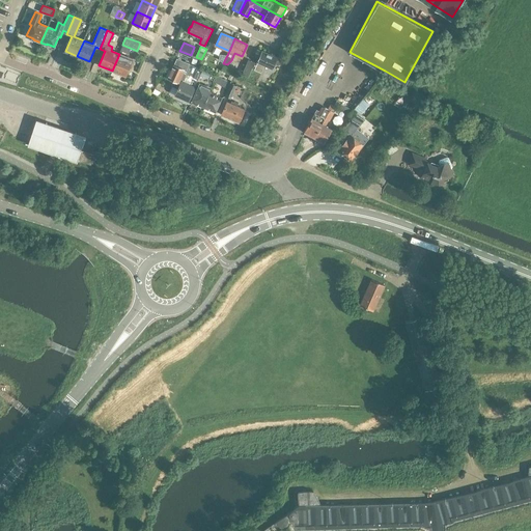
[(242,74),(248,77),(252,67),(261,72),(264,65),(272,68),(277,57),(262,51),(261,51),(257,49),(254,54),(259,56),(256,63),(249,59),(242,74)]
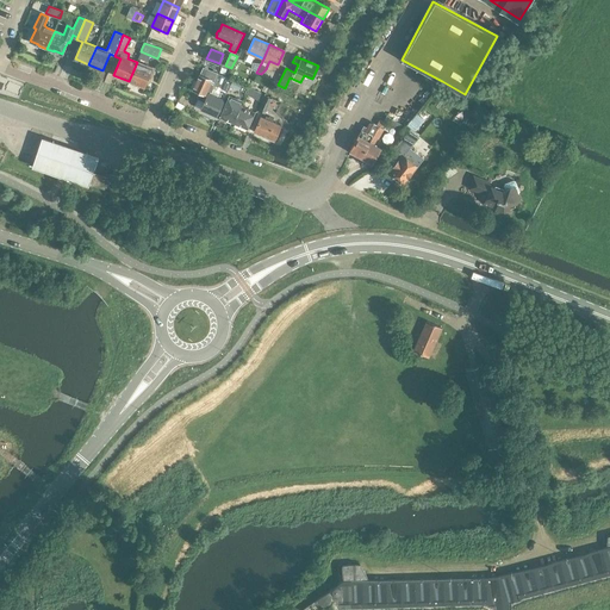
[(137,62),(129,81),(144,87),(153,68),(137,62)]
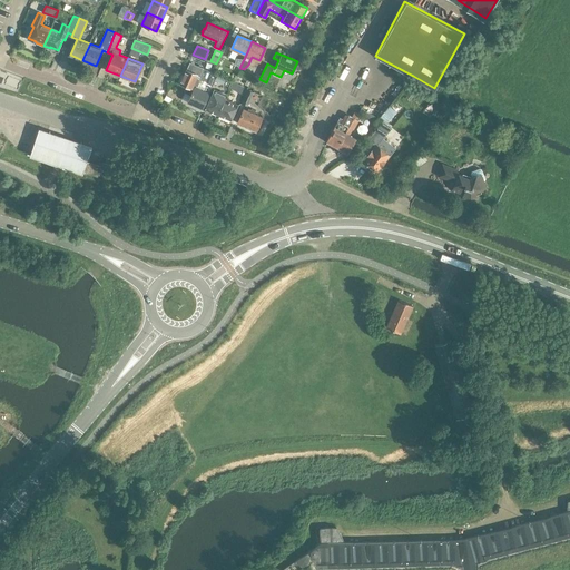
[(192,89),(193,86),(197,87),(200,80),(196,78),(197,75),(199,76),(203,68),(189,62),(187,70),(186,69),(180,84),(192,89)]
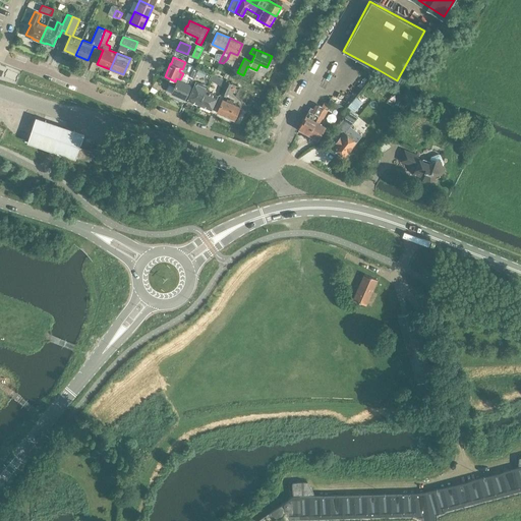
[(198,68),(193,66),(188,75),(194,78),(198,68)]
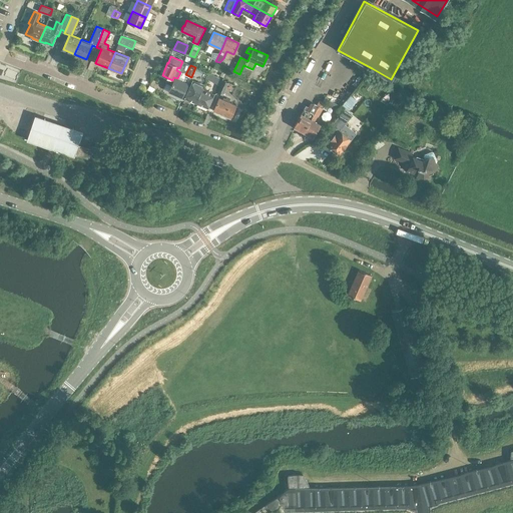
[(204,70),(196,66),(193,73),(201,76),(204,70)]
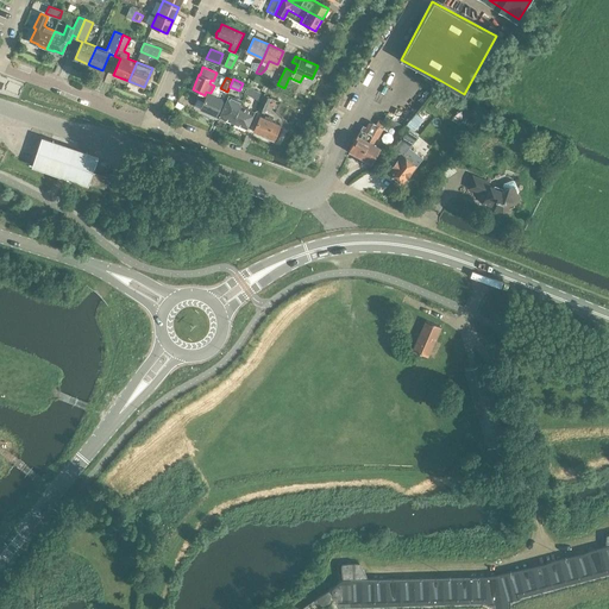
[(261,93),(249,87),(245,94),(258,100),(261,93)]
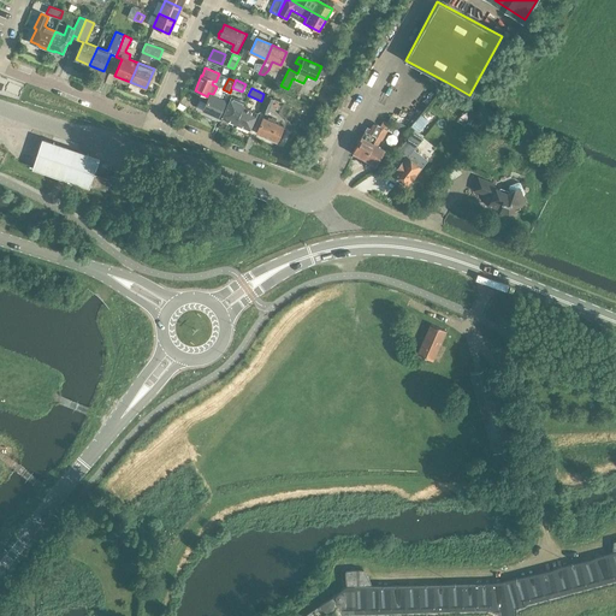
[(219,117),(225,101),(211,95),(203,110),(219,117)]
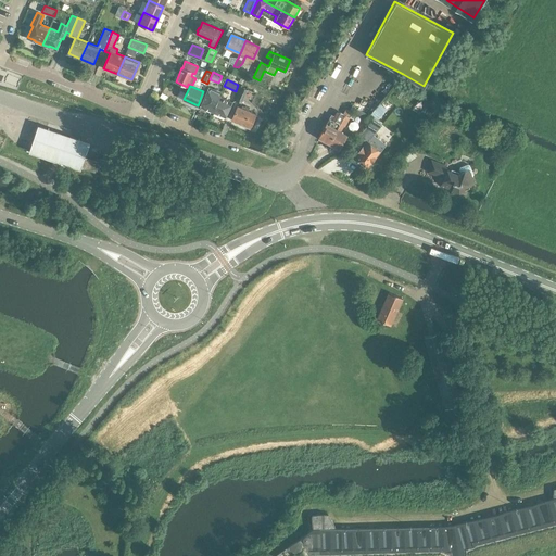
[(236,100),(241,103),(248,89),(241,87),(236,100)]
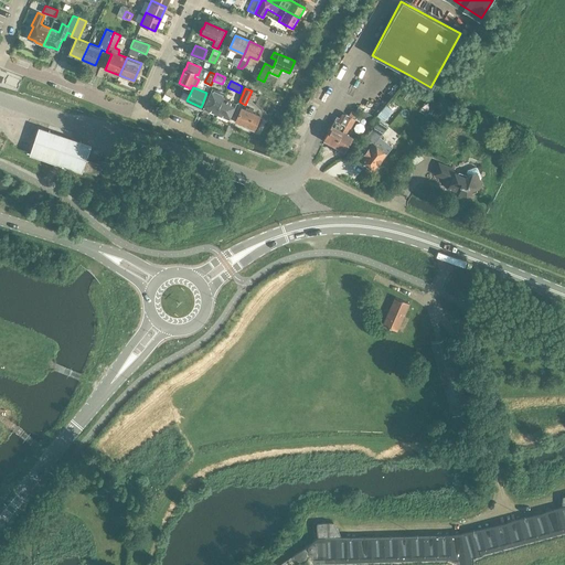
[(211,93),(204,108),(216,114),(223,98),(224,94),(223,94),(224,93),(221,91),(220,93),(212,89),(211,93)]
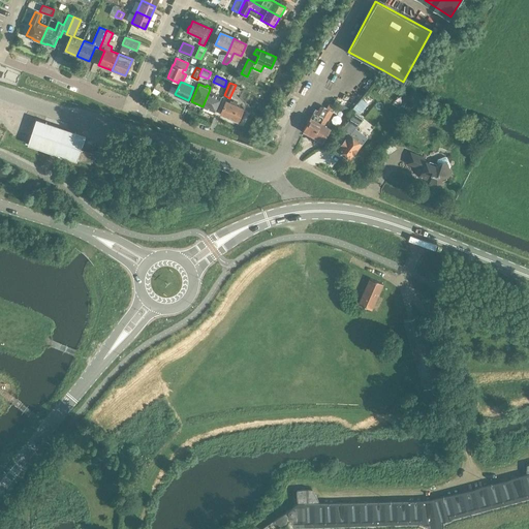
[(209,92),(203,106),(204,106),(211,110),(214,112),(219,100),(220,97),(209,92)]
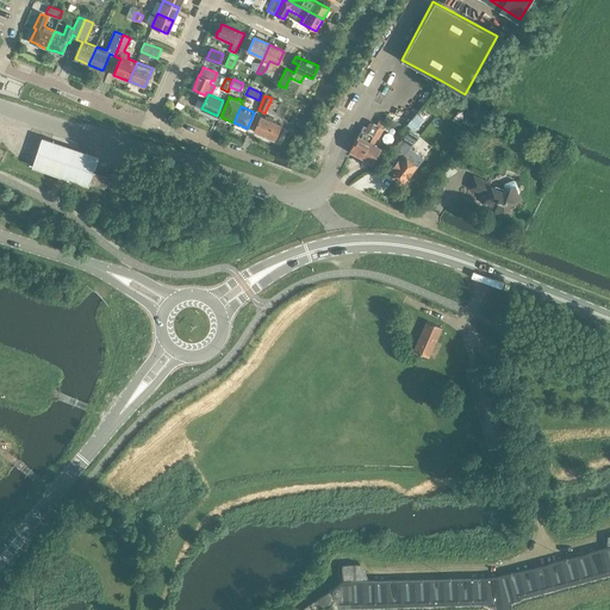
[(417,129),(425,118),(417,112),(410,123),(417,129)]
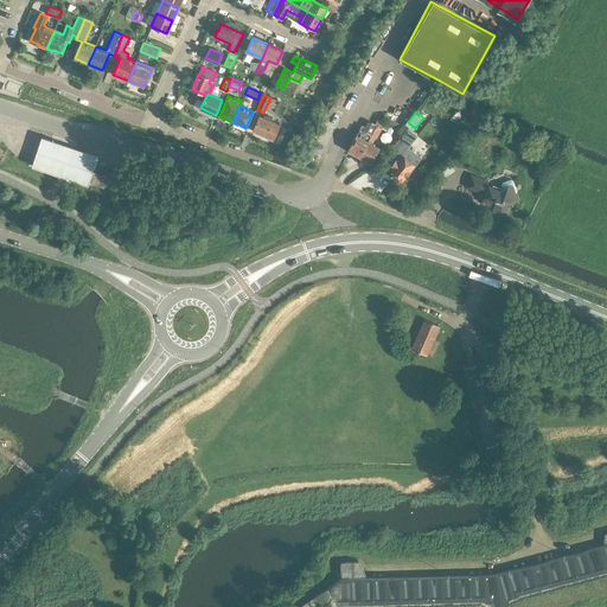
[(279,125),(260,116),(253,131),(273,140),(279,125)]
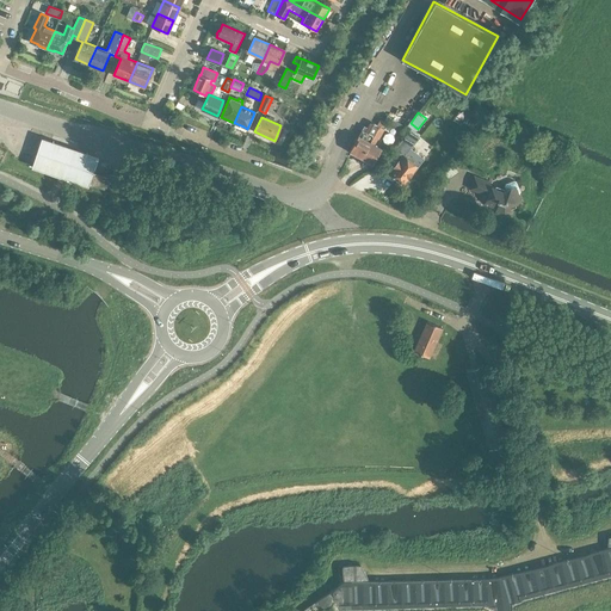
[(362,158),(380,127),(375,124),(370,123),(368,128),(364,125),(350,152),(362,158)]
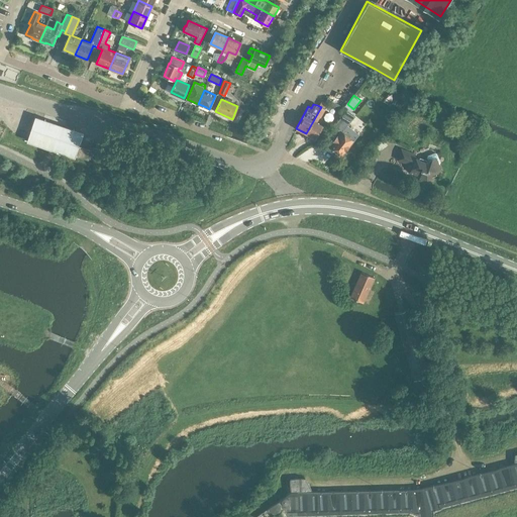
[(321,107),(306,133),(315,139),(323,125),(316,122),(319,117),(320,117),(325,109),(321,107)]
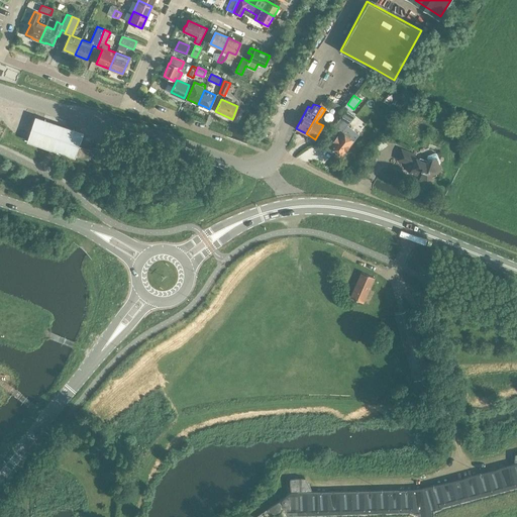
[(334,143),(331,146),(334,149),(334,151),(336,153),(338,152),(341,156),(353,140),(352,140),(357,134),(346,125),(354,115),(347,109),(334,125),(341,131),(332,141),(334,143)]
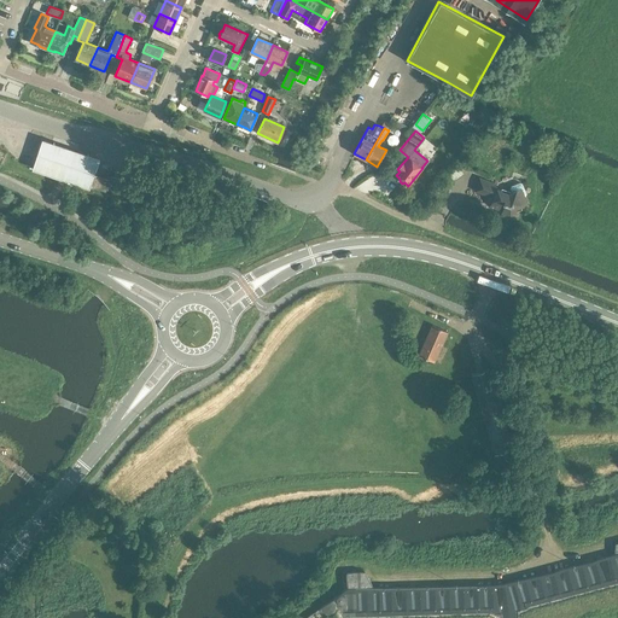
[(101,157),(44,138),(39,151),(33,169),(91,188),(97,169),(101,157)]
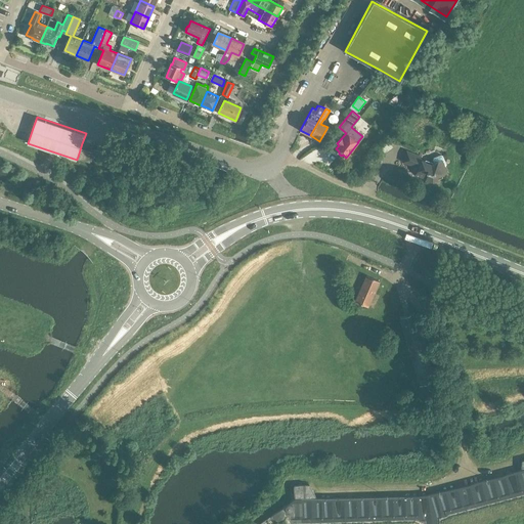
[(91,159),(98,162),(102,151),(93,148),(92,153),(82,148),(78,159),(90,163),(91,159)]
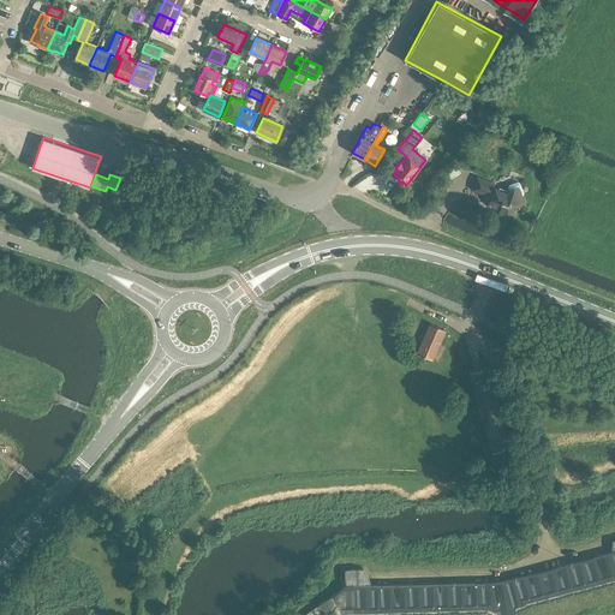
[(477,177),(472,189),(484,193),(487,195),(489,193),(493,195),(489,204),(501,209),(499,214),(508,218),(515,214),(512,207),(525,202),(523,196),(524,192),(519,183),(518,181),(509,186),(508,187),(509,191),(507,192),(495,187),(493,183),(477,177)]
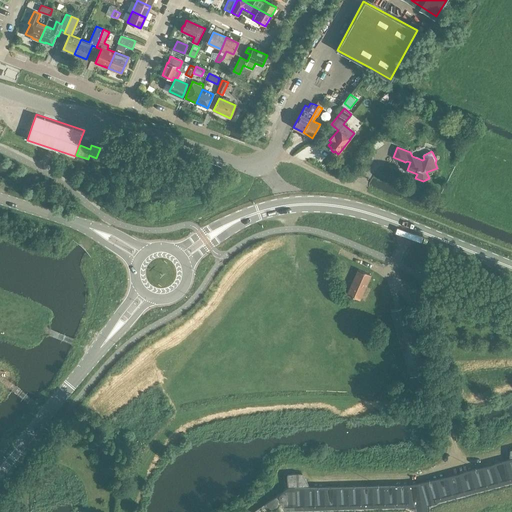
[(360,300),(371,275),(357,269),(346,294),(360,300)]
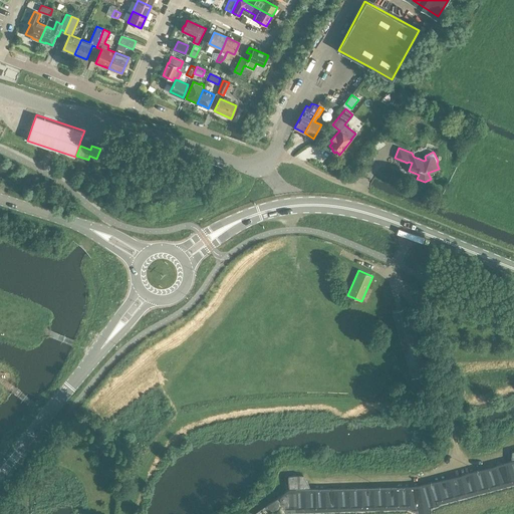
[(394,487),(310,489),(302,476),(289,477),(288,477),(287,478),(288,490),(254,513),(513,513),(513,452),(513,453),(511,453),(511,462),(433,482),(420,486),(410,487),(394,487)]
